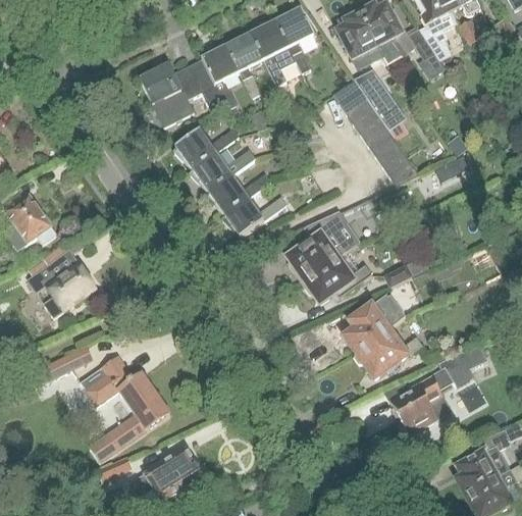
[(435,54),(417,29),(408,35),(405,30),(398,15),(394,17),(384,0),(358,13),(375,46),(389,38),(403,57),(415,48),(424,61),(435,54)]
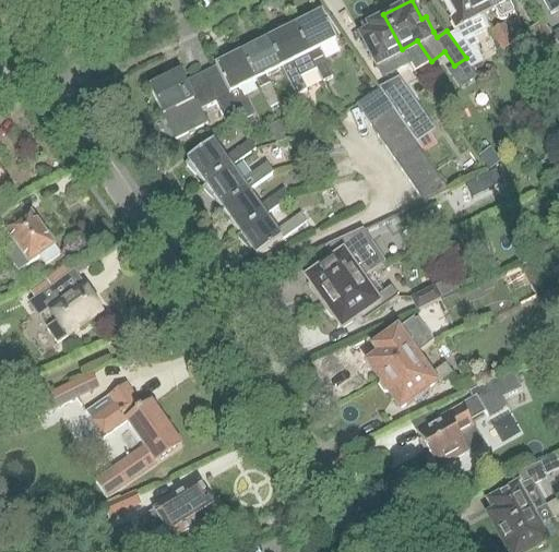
[(447,31),(466,58),(471,64),(484,58),(475,40),(479,38),(476,32),(490,24),(484,11),(477,0),(442,0),(456,26),(447,31)]
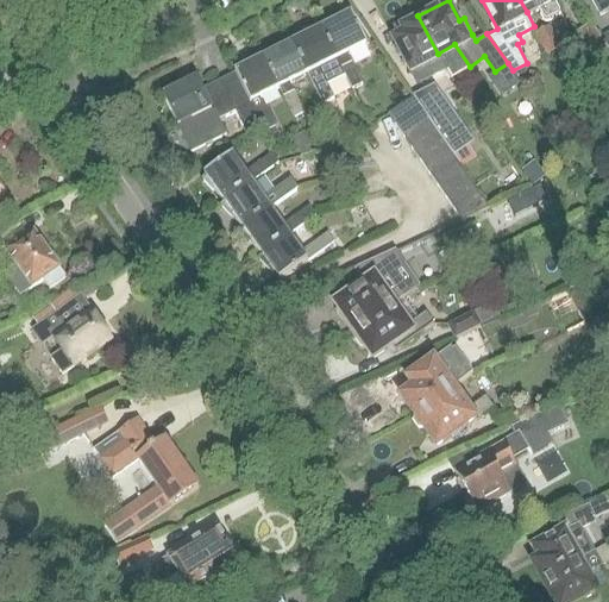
[(520,0),(527,12),(539,6),(542,14),(547,16),(557,10),(558,6),(554,0),(520,0)]
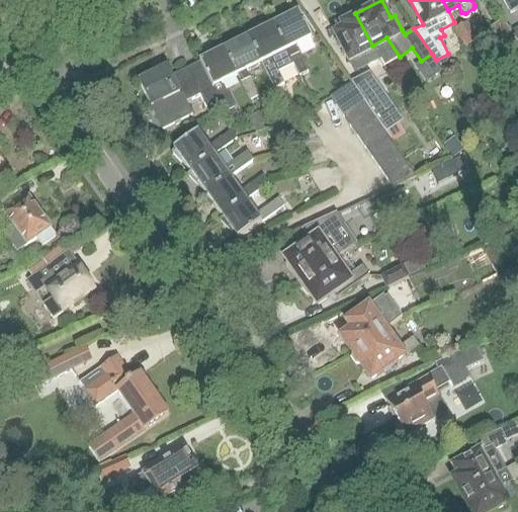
[(298,8),(273,20),(293,60),(299,72),(309,67),(295,40),(311,32),(298,8)]
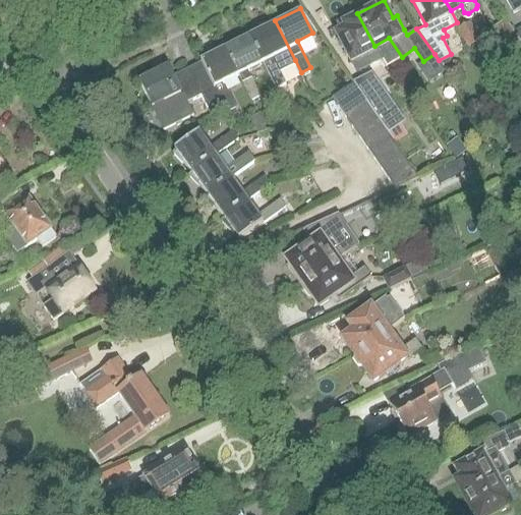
[(362,52),(374,46),(357,13),(335,25),(353,60),(363,54),(362,52)]
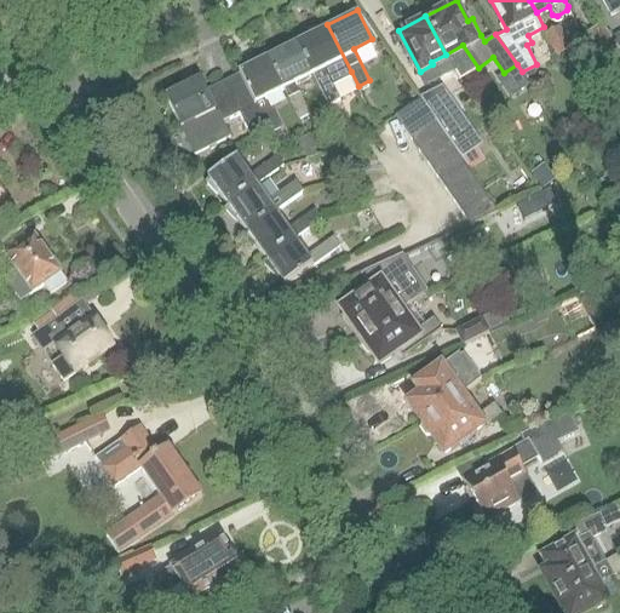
[(619,50),(601,19),(587,28),(607,58),(619,50)]
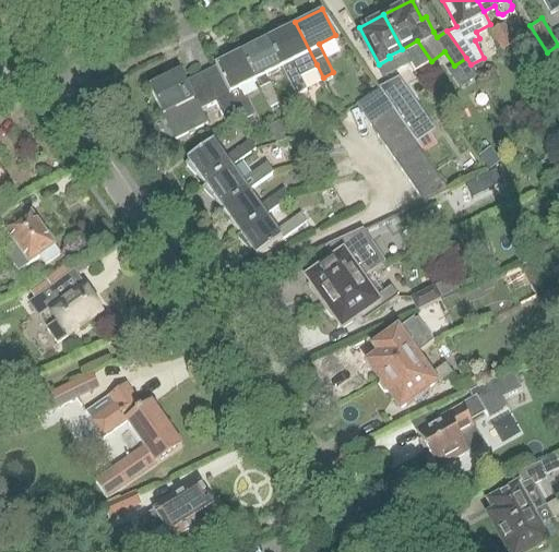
[(490,25),(502,48),(515,42),(502,19),(490,25)]
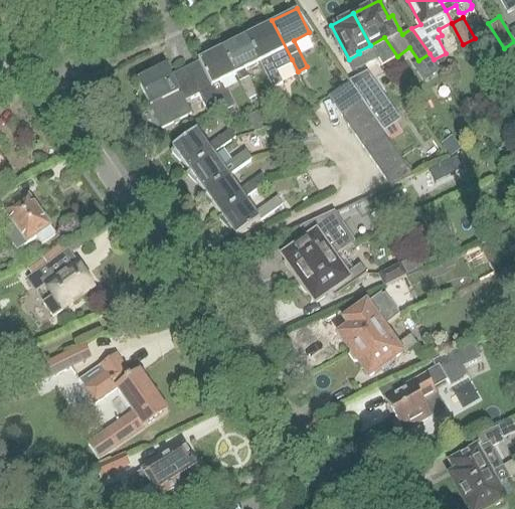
[(259,57),(273,86),(283,80),(277,67),(292,59),(272,20),(247,33),(260,57),(259,57)]
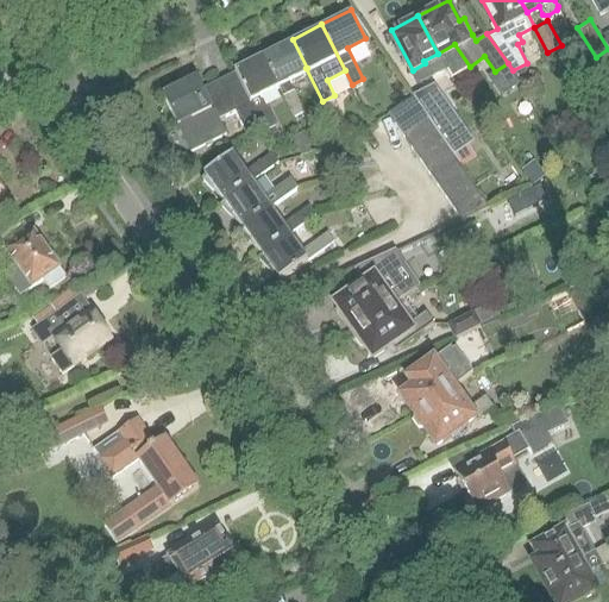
[(289,77),(306,68),(307,68),(293,39),(263,54),(278,82),(294,113),(305,108),(289,77)]
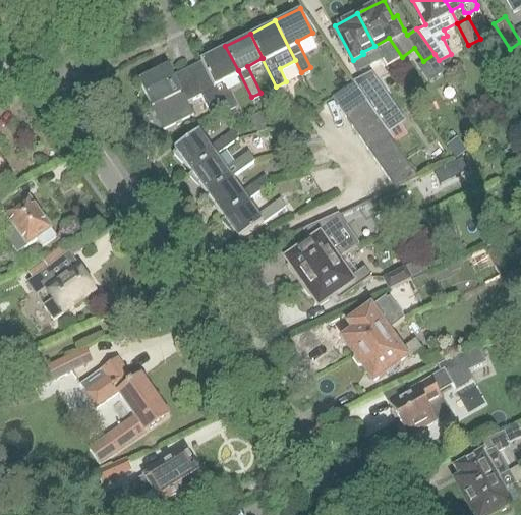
[(200,58),(214,84),(224,105),(226,110),(238,104),(230,89),(228,90),(223,78),(238,70),(225,46),(200,58)]
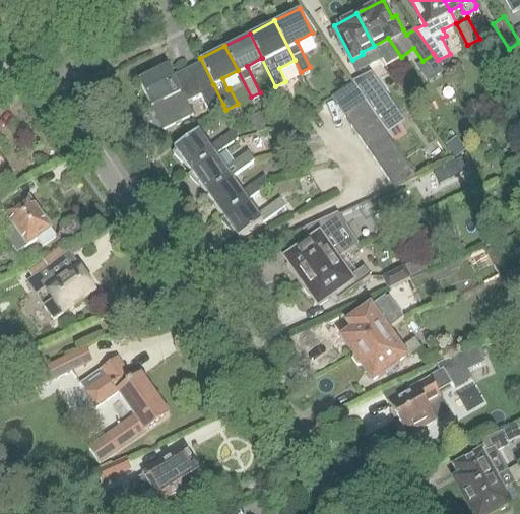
[(210,112),(223,105),(213,84),(200,58),(171,73),(167,64),(139,77),(163,124),(192,109),(186,98),(200,90),(210,112)]
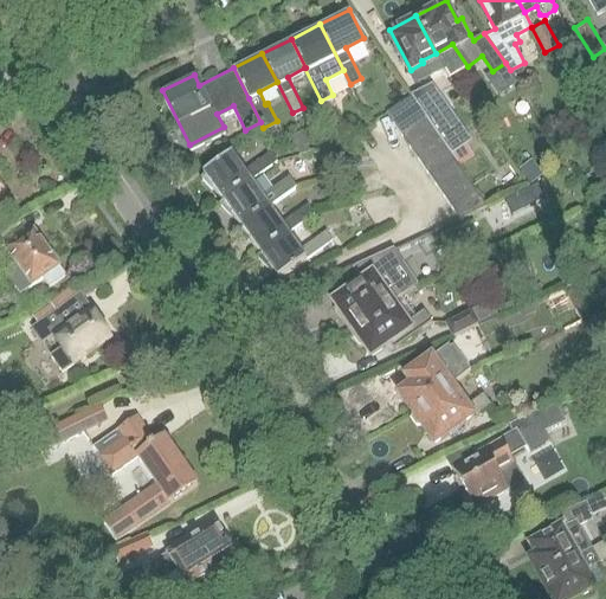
[(412,92),(418,102),(426,114),(434,126),(443,137),(451,149),(471,136),(432,79),(411,90),(412,92)]
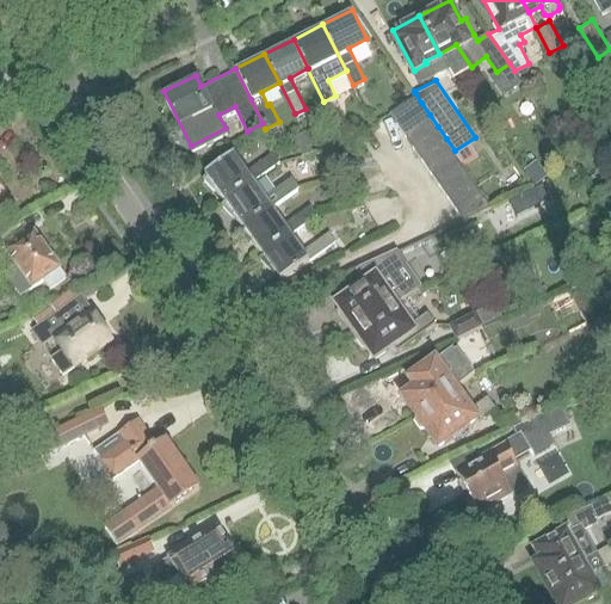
[(396,119),(406,131),(430,115),(421,103),(396,119)]
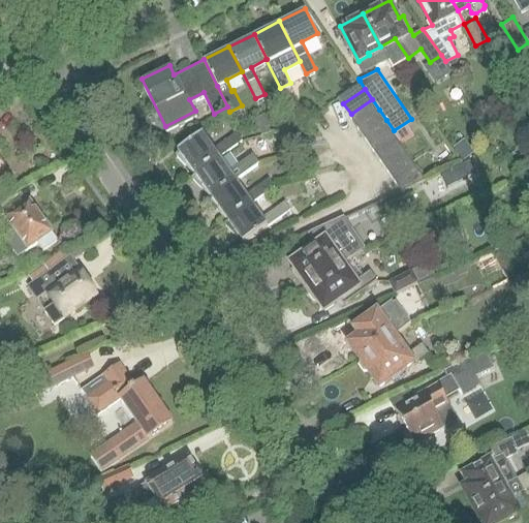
[(351,114),(358,124),(379,110),(372,99),(351,114)]
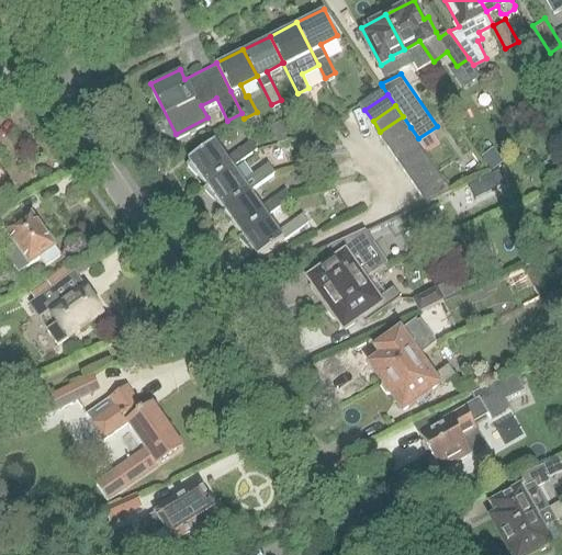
[(380,132),(388,143),(411,127),(403,116),(380,132)]
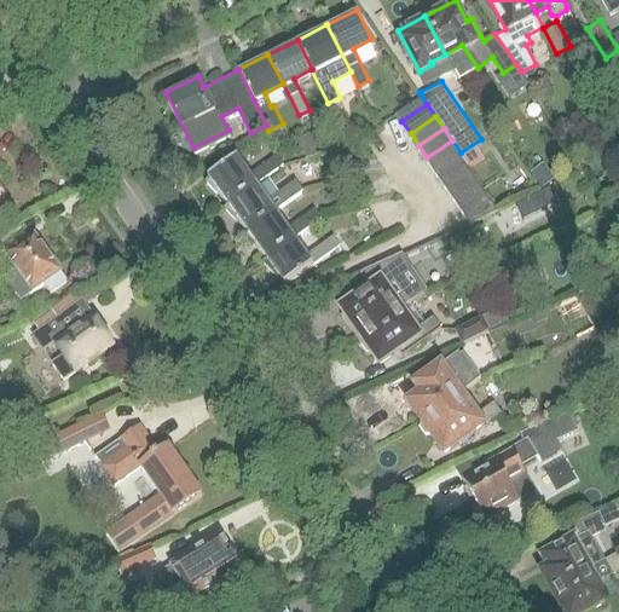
[(427,157),(437,171),(461,154),(461,153),(452,140),(427,157)]
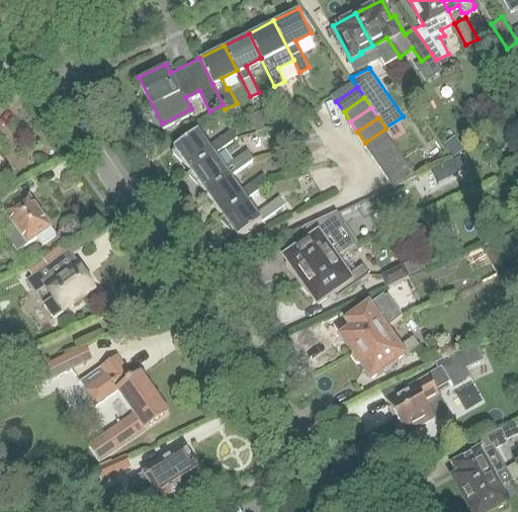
[(175,144),(192,167),(214,152),(214,151),(237,136),(231,126),(208,142),(198,128),(175,144)]
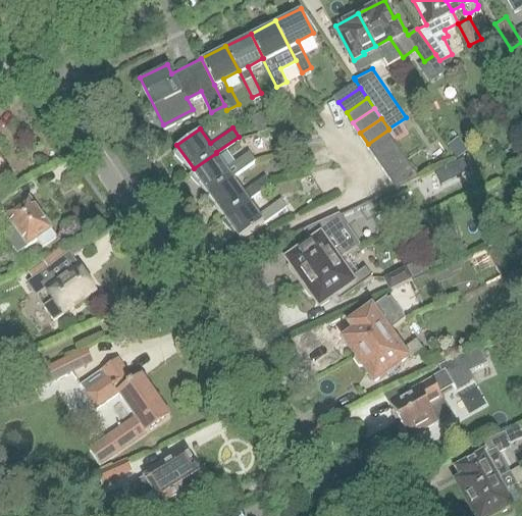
[(368,144),(375,154),(396,140),(388,130),(368,144)]
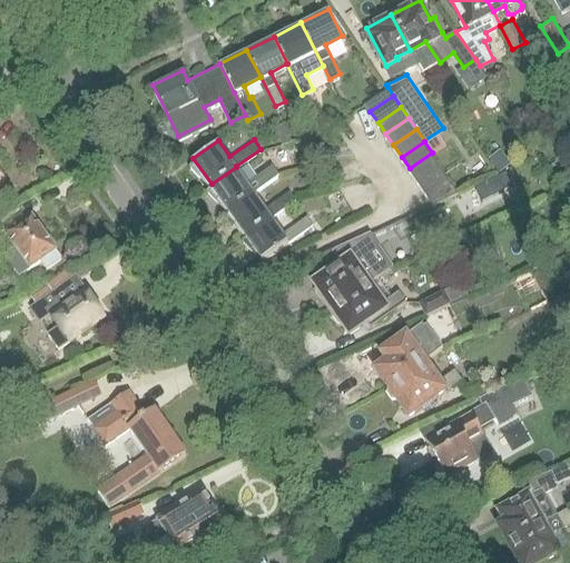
[(500,146),(488,155),(500,169),(511,160),(500,146)]
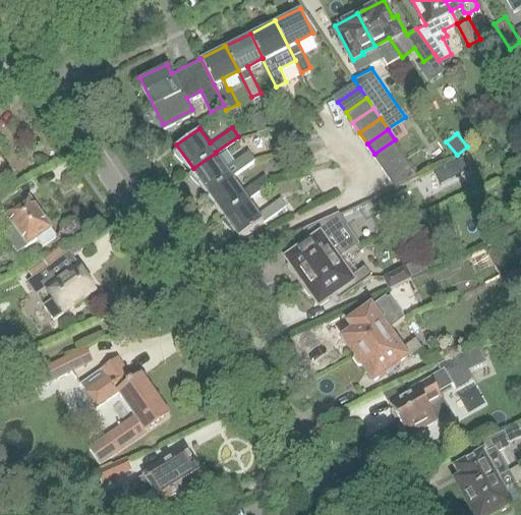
[(374,154),(381,164),(402,150),(395,139),(374,154)]
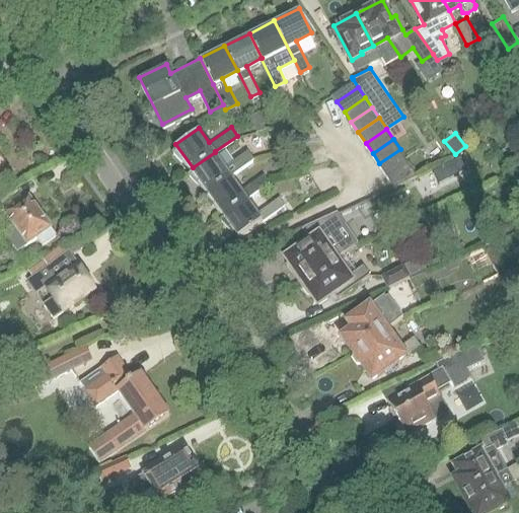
[(193,167),(208,190),(231,174),(231,173),(253,157),(247,149),(225,165),(215,152),(193,167)]
